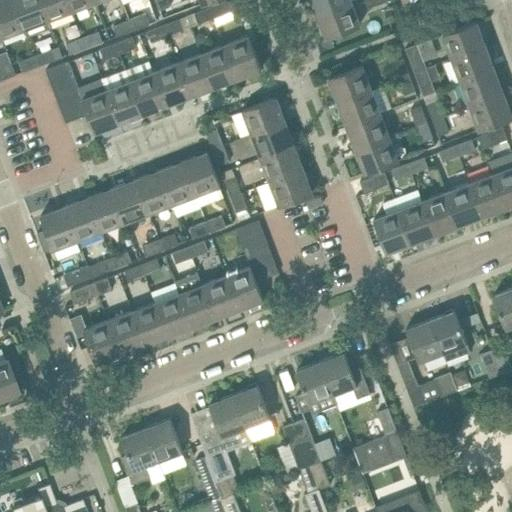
[(25,27),(14,0),(0,0),(0,32),(1,36),(25,27)]
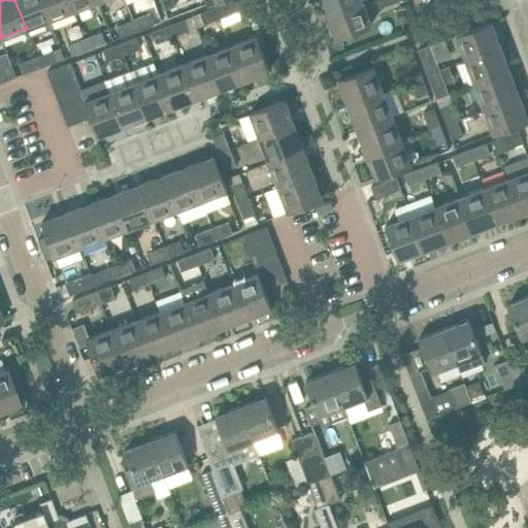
[(50,19),(42,0),(14,0),(26,28),(50,19)]
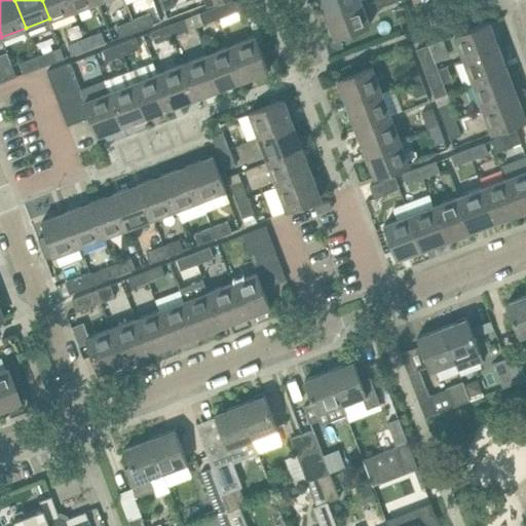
[(74,9),(70,0),(42,0),(49,19),(74,9)]
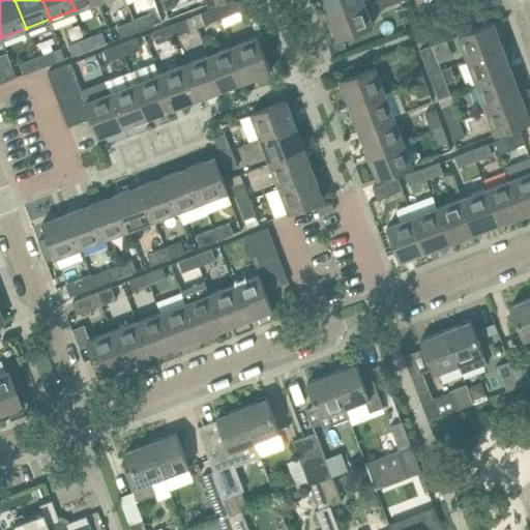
[(98,0),(70,0),(75,9),(98,0)]
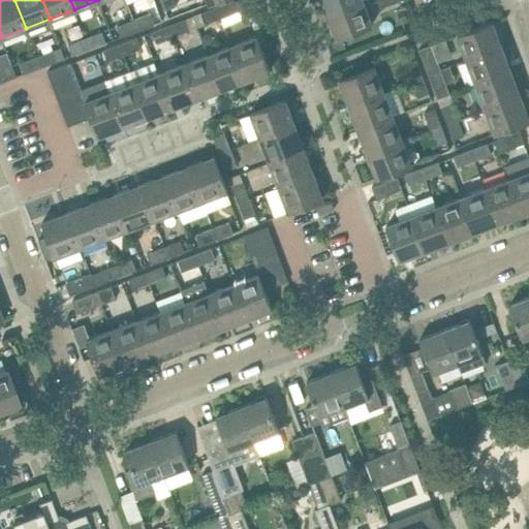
[(172,0),(158,0),(162,10),(175,5),(172,0)]
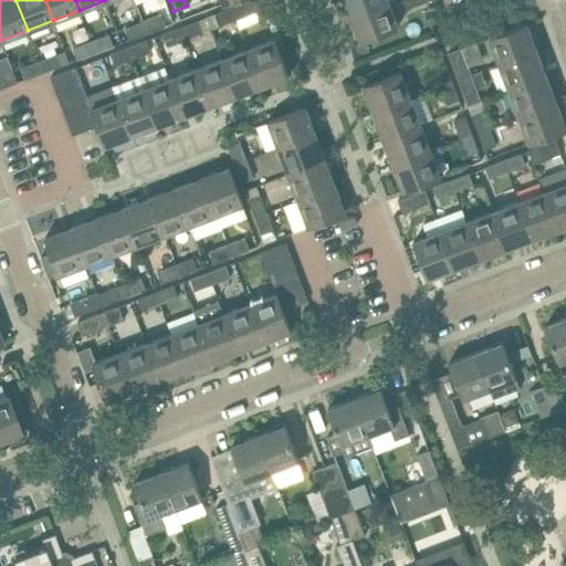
[(237,19),(254,12),(249,0),(232,7),(237,19)]
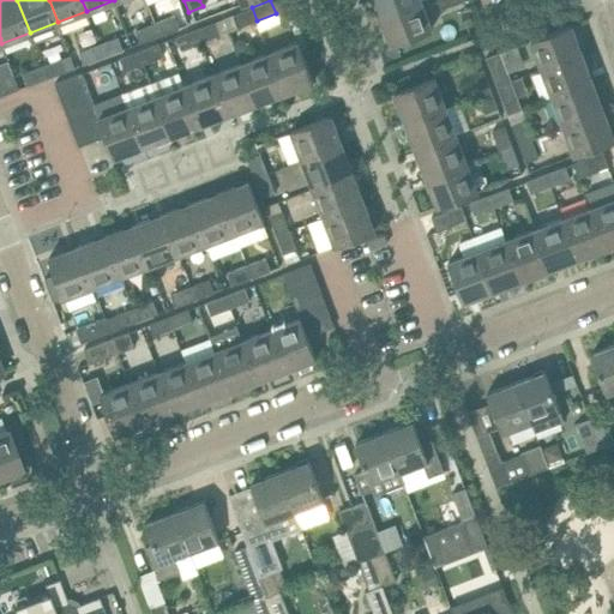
[(419,0),(374,0),(380,14),(419,0)]
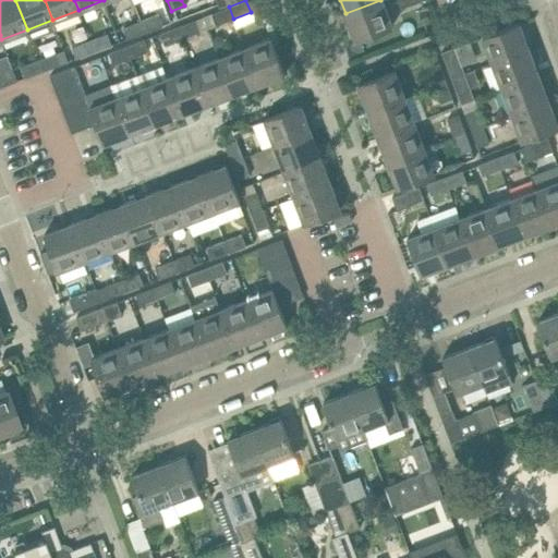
[(380,0),(346,13),(355,39),(392,26),(381,0),(380,0)]
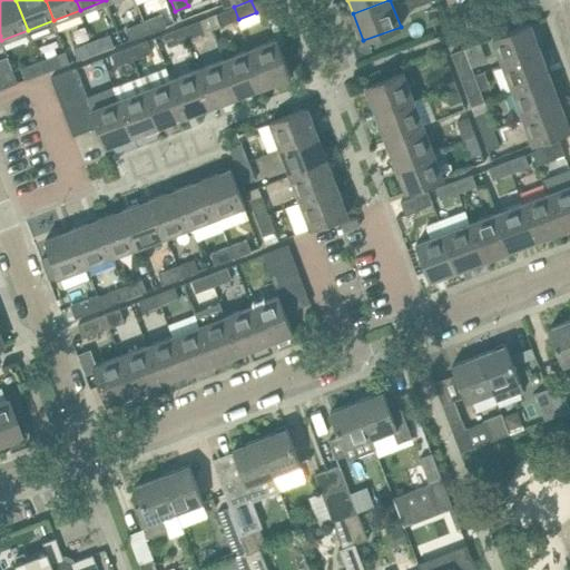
[(238,19),(234,7),(216,13),(220,26),(238,19)]
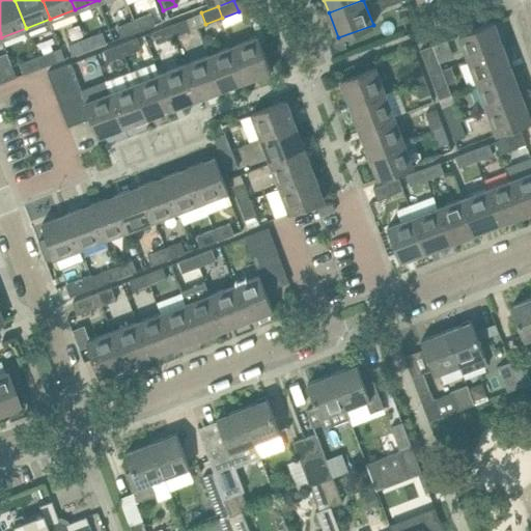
[(138,30),(155,24),(150,12),(134,19),(138,30)]
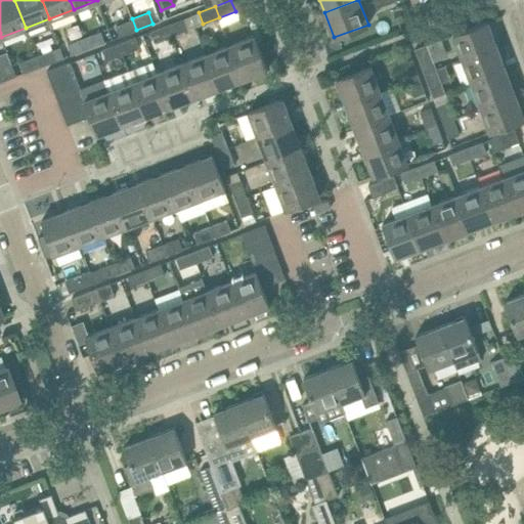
[(136,30),(132,18),(117,25),(121,36),(136,30)]
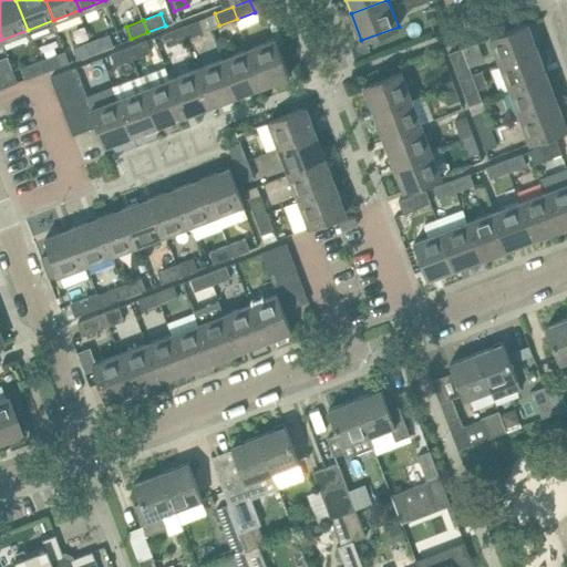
[(185,38),(203,31),(198,20),(181,27),(185,38)]
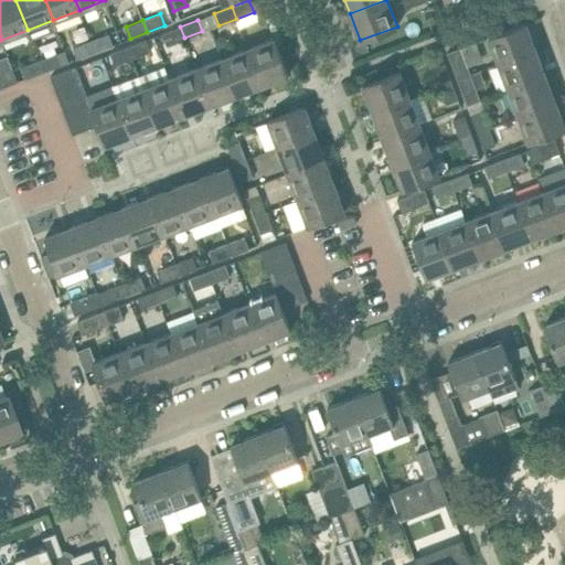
[(535,49),(525,22),(489,36),(499,63),(535,49)]
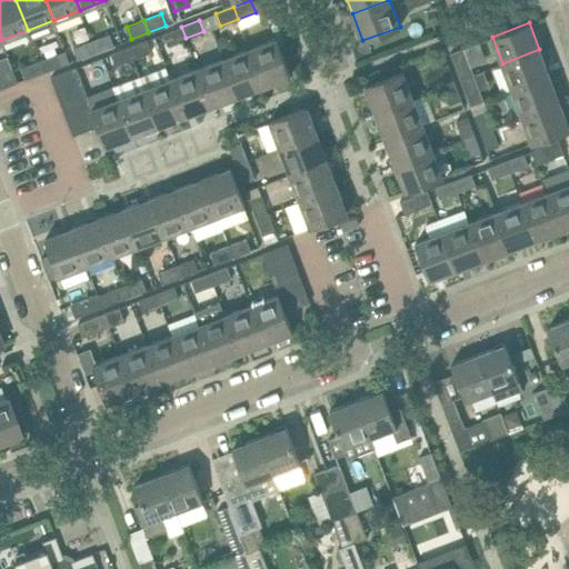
[(186,38),(181,27),(163,33),(168,46),(186,38)]
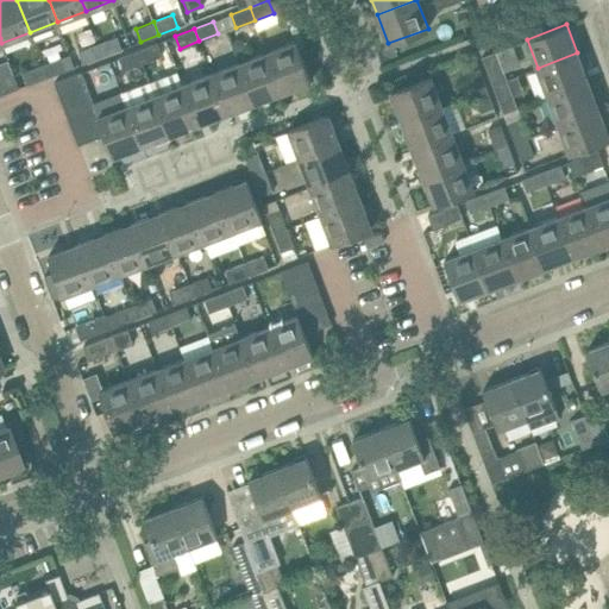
[(102,56),(121,50),(117,37),(98,44),(102,56)]
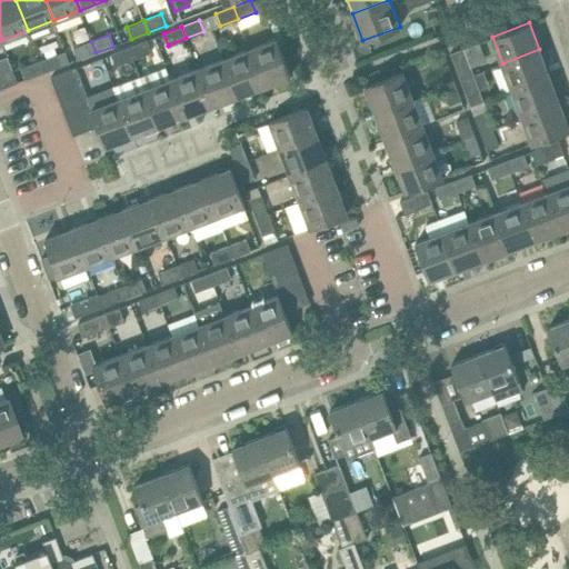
[(277,38),(256,46),(249,49),(263,86),(290,76),(277,38)]
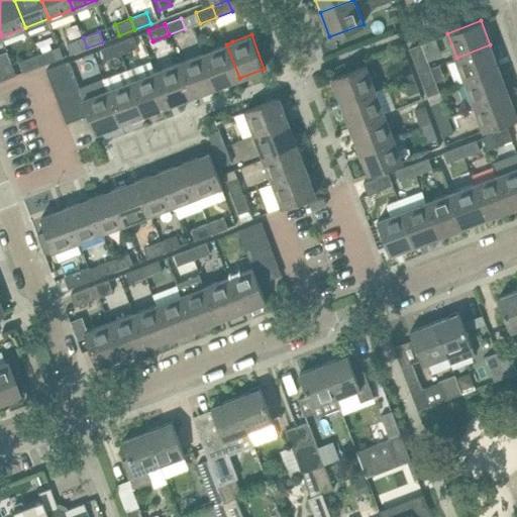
[(121,54),(136,47),(132,36),(117,42),(121,54)]
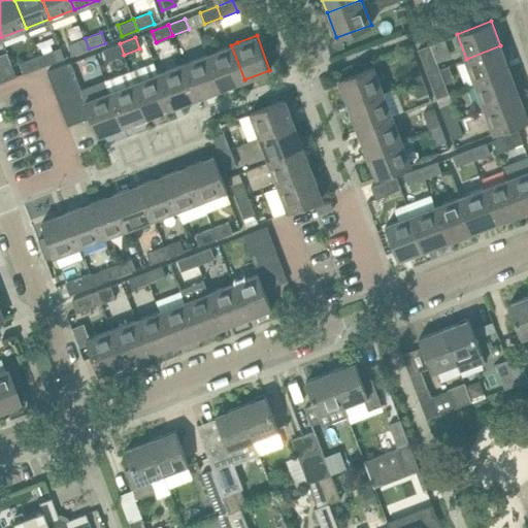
[(89,48),(85,38),(68,43),(72,55),(89,48)]
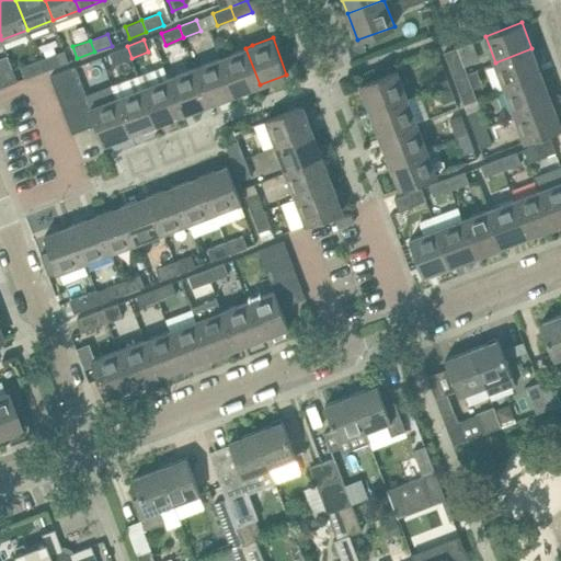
[(132,58),(127,46),(109,53),(114,65),(132,58)]
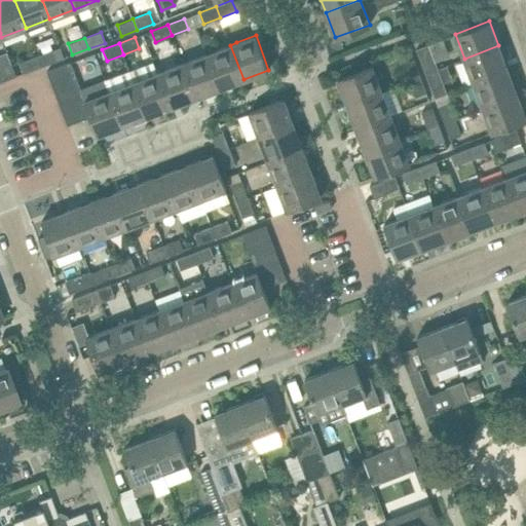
[(438,69),(428,43),(417,48),(425,73),(438,69)]
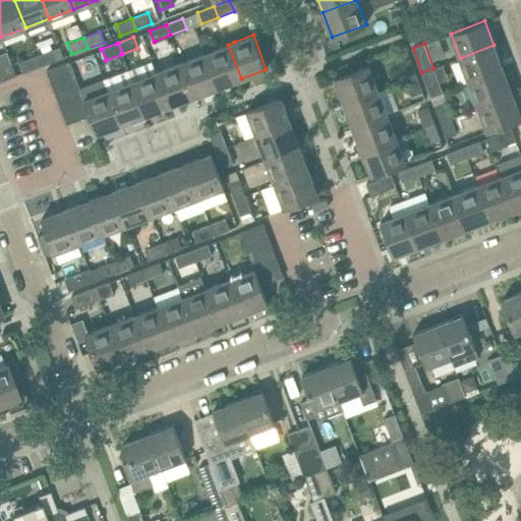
[(241,78),(228,45),(205,53),(217,88),(241,78)]
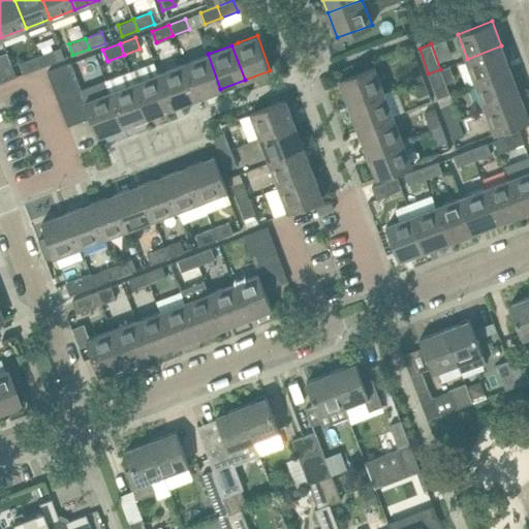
[(510,70),(501,45),(467,59),(476,84),(510,70)]
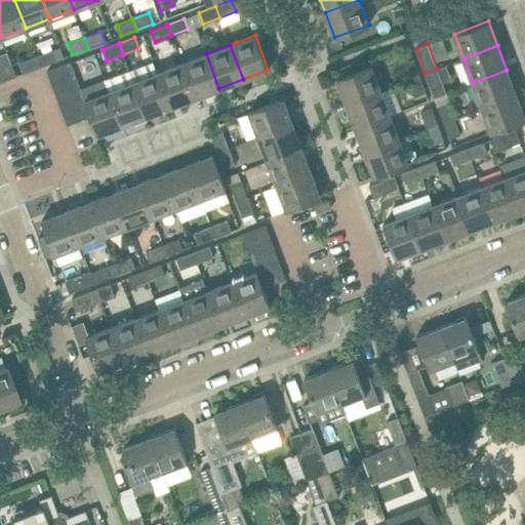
[(40,67),(64,57),(59,47),(36,55),(40,67)]
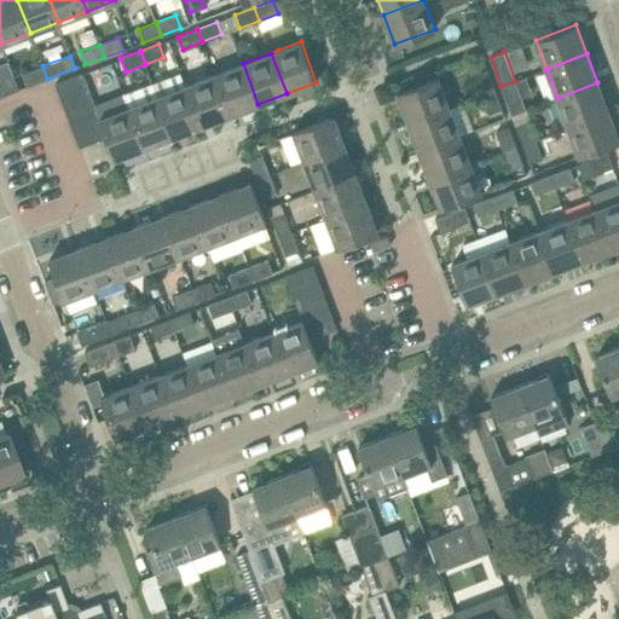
[(258,104),(243,63),(214,74),(230,115),(258,104)]
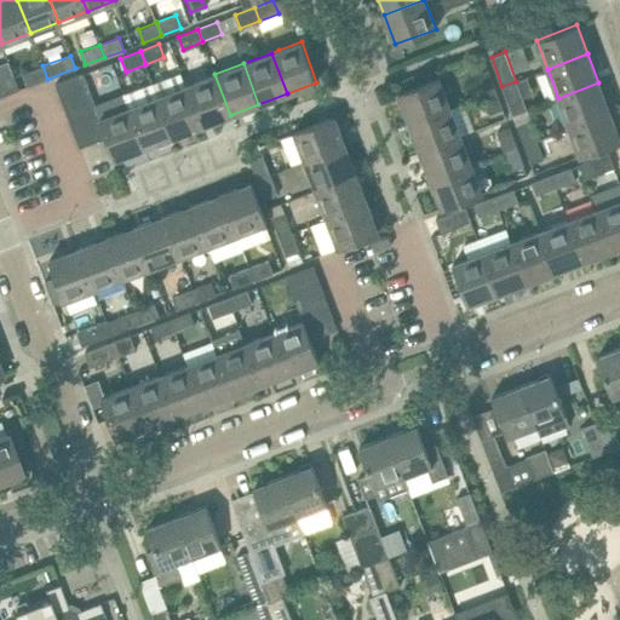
[(47,79),(42,65),(23,73),(27,86),(47,79)]
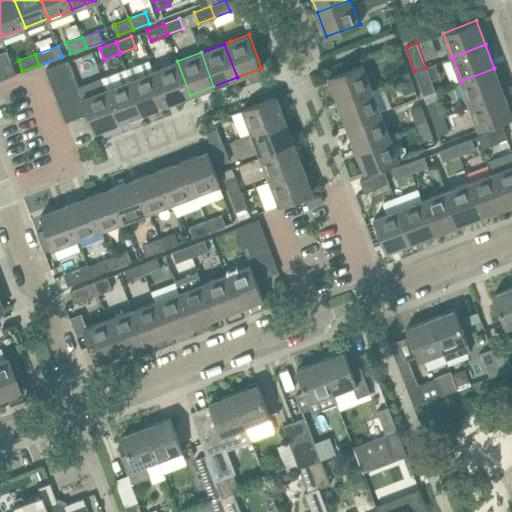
[(396,78),(408,74),(402,58),(391,63),(396,78)]
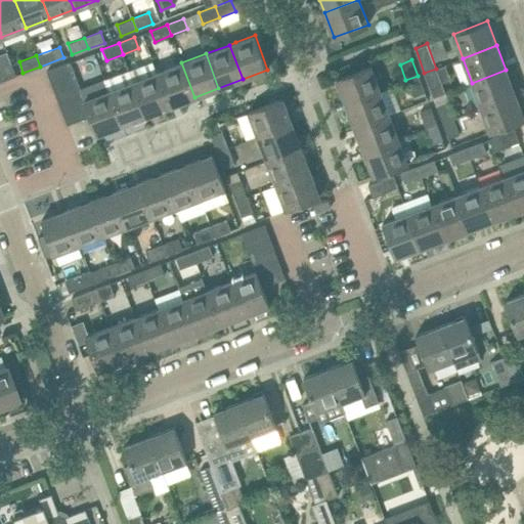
[(74,73),(70,61),(47,71),(51,81),(74,73)]
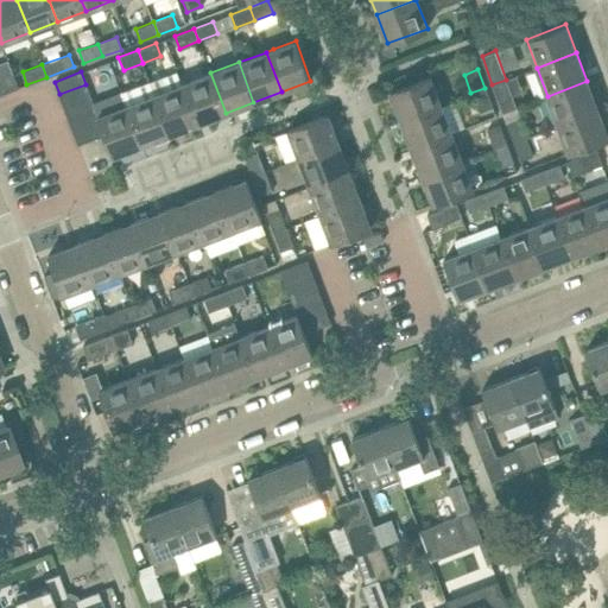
[(226,113),(210,73),(183,83),(197,124),(226,113)]
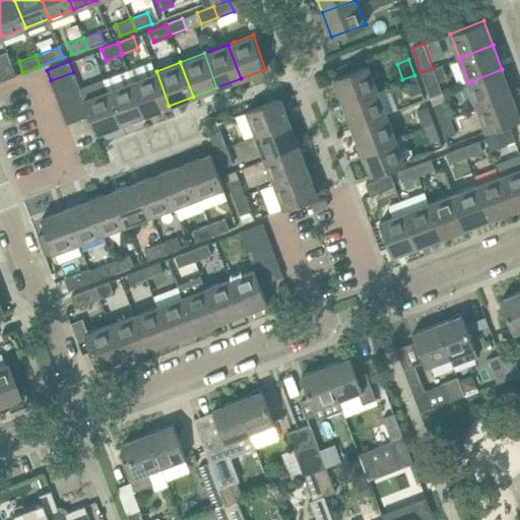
[(0,80),(16,75),(11,63),(0,66),(0,80)]
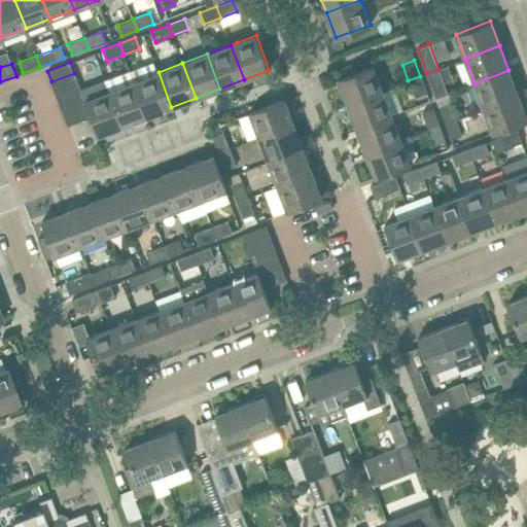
[(348,103),(382,91),(373,66),(339,78),(348,103)]
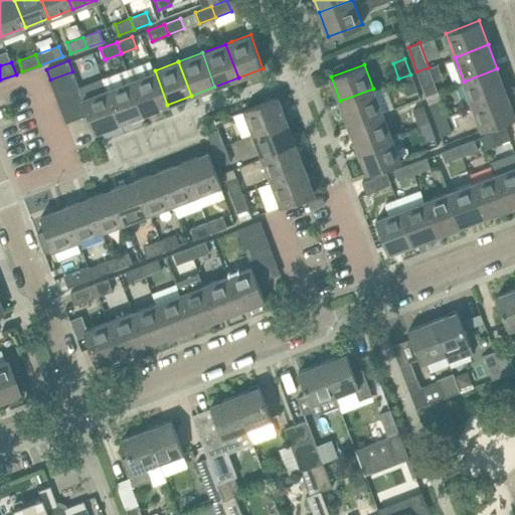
[(428,67),(416,71),(421,84),(434,80),(428,67)]
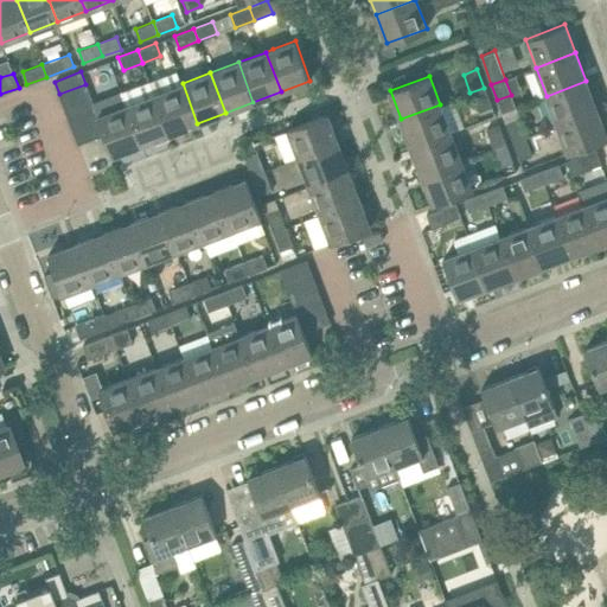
[(596,109),(586,81),(547,96),(557,123),(590,112),(596,109)]
